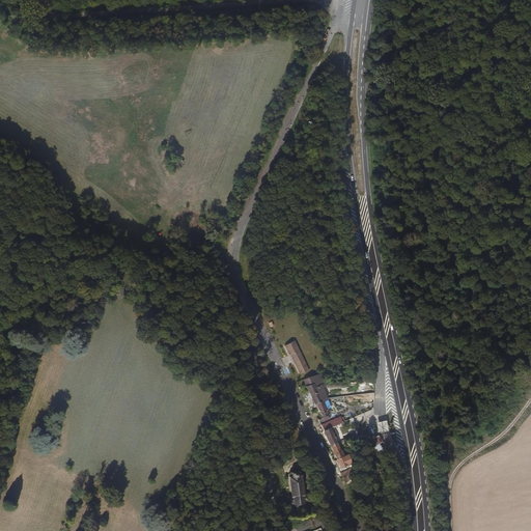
[(294,340),(283,345),(290,360),(298,375),(309,370),(294,340)]
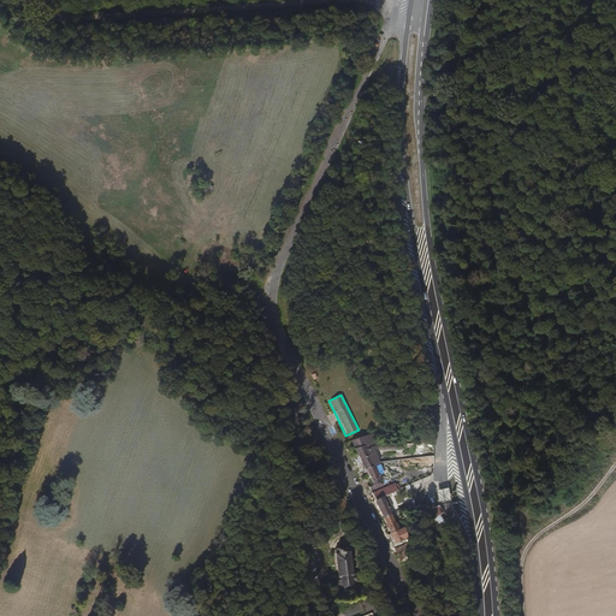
[(351,440),(372,481),(381,478),(375,466),(381,463),(371,433),(351,440)]
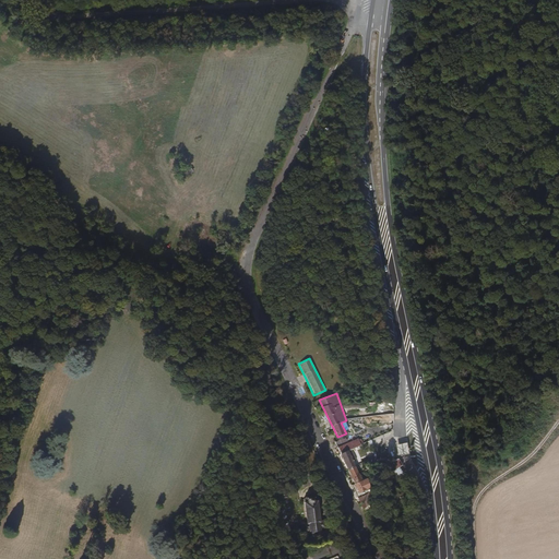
[(360,444),(358,438),(339,445),(341,453),(360,444)]
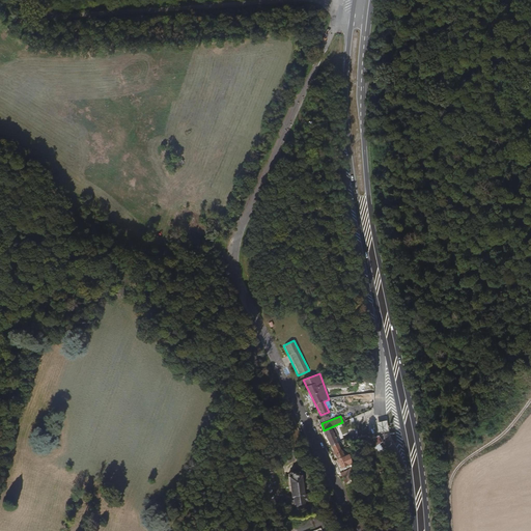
[(386,420),(375,422),(378,432),(388,430),(386,420)]
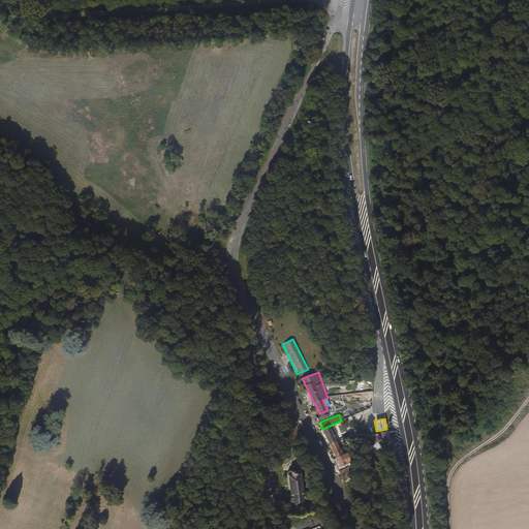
[(335,437),(332,431),(324,434),(328,441),(335,437)]
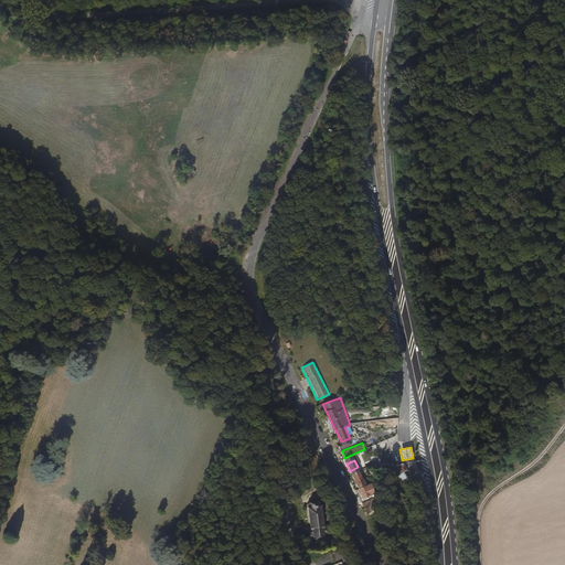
[(408,470),(403,464),(398,466),(398,469),(396,472),(397,476),(408,470)]
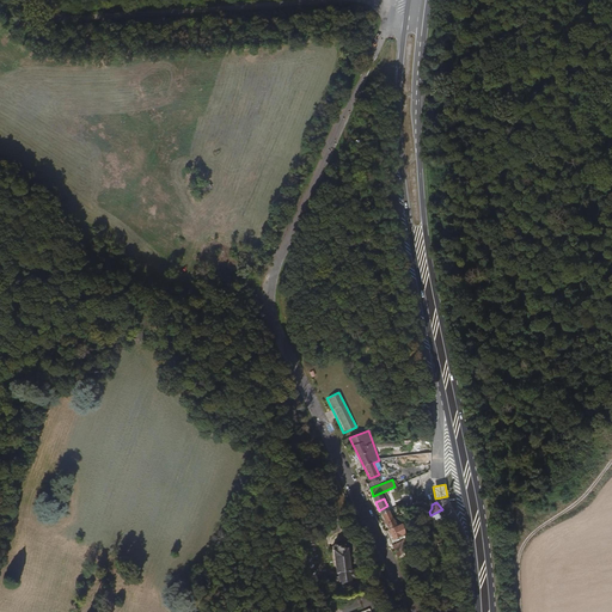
[(387,506),(379,510),(386,525),(393,539),(404,536),(403,528),(403,524),(397,526),(391,513),(387,506)]
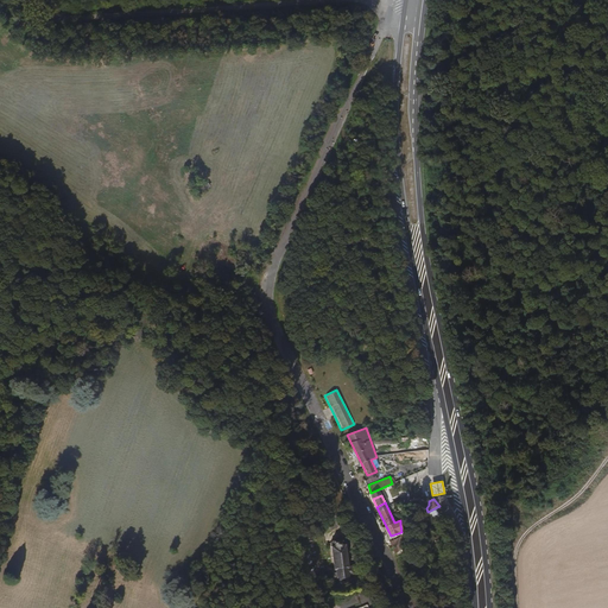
[(341,578),(344,578),(348,571),(352,570),(350,563),(346,564),(343,544),(329,545),(333,565),(329,567),(330,572),(334,572),(337,576),(341,578)]
